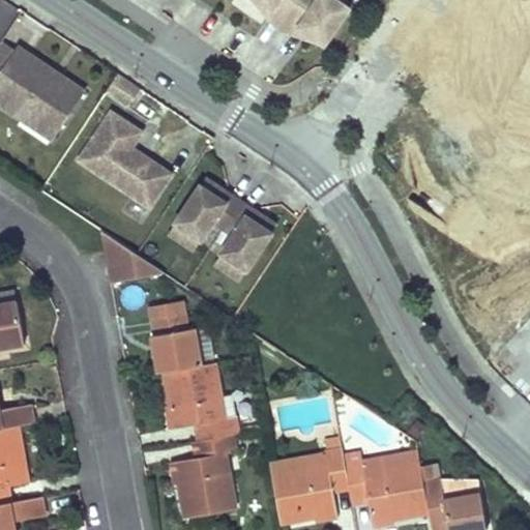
[(271,8),(258,0),(253,0),(277,29),(283,22),(268,12),(271,8)]
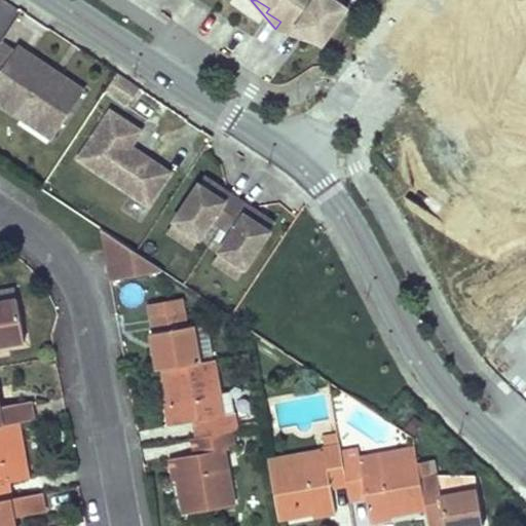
[(295,0),(256,0),(269,8),(266,12),(280,22),(295,0)]
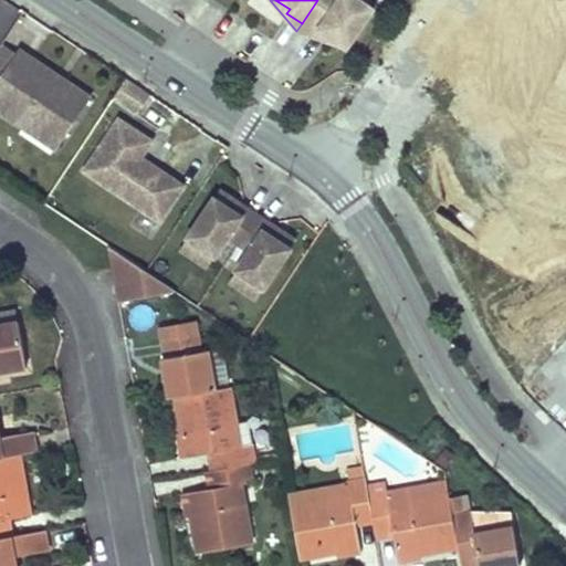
[(346,48),(373,9),(359,0),(317,0),(302,23),(316,34),(320,30),(346,48)]
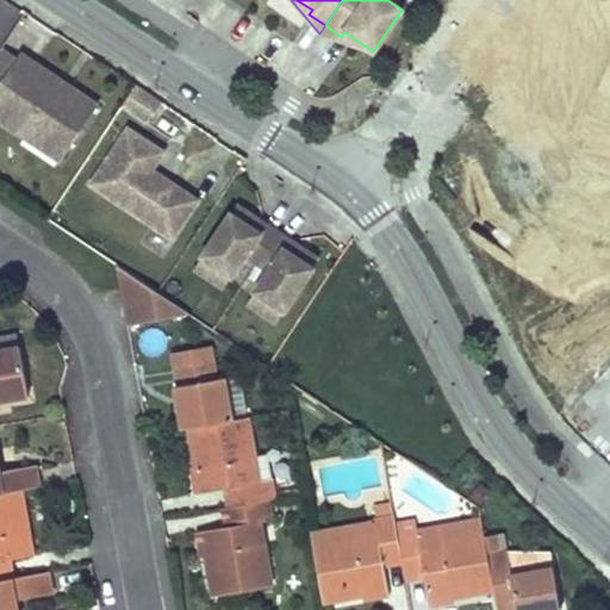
[(319,33),(373,51),(344,32),(341,37),(325,25),(319,33)]
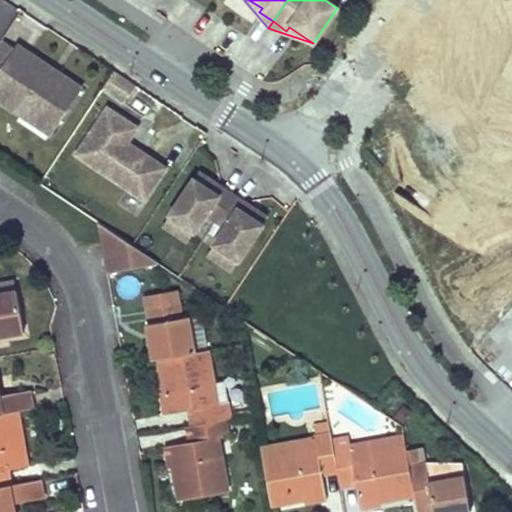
[(0,71),(15,48),(3,40),(0,43),(0,71)]
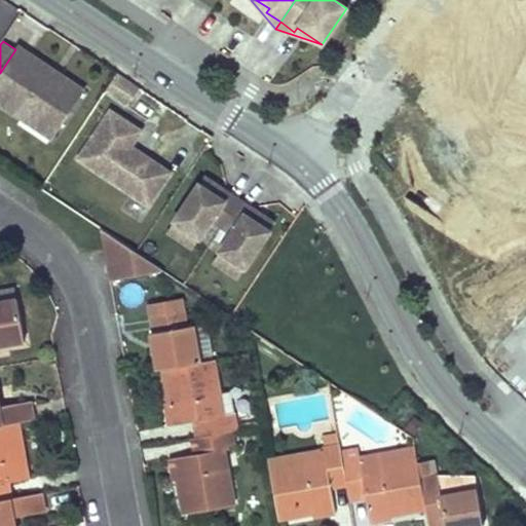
[(33,55),(19,45),(15,49),(0,73),(0,103),(23,118),(29,109),(60,129),(85,90),(61,74),(58,79),(30,61),(33,55)]
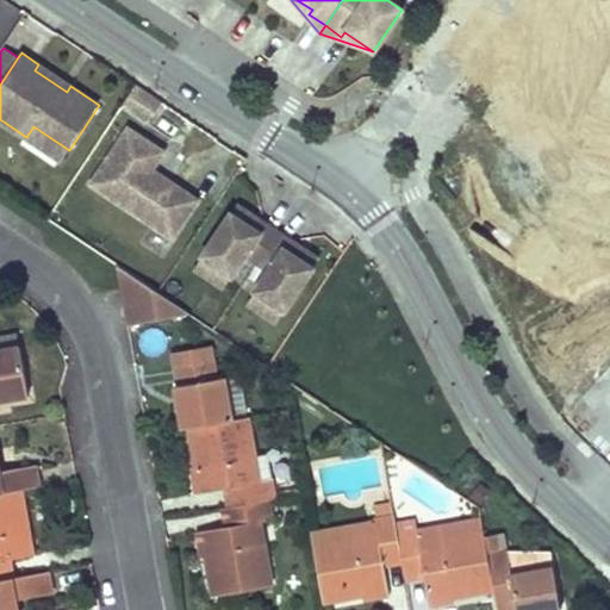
[(70,86),(38,64),(35,70),(67,92),(70,86)]
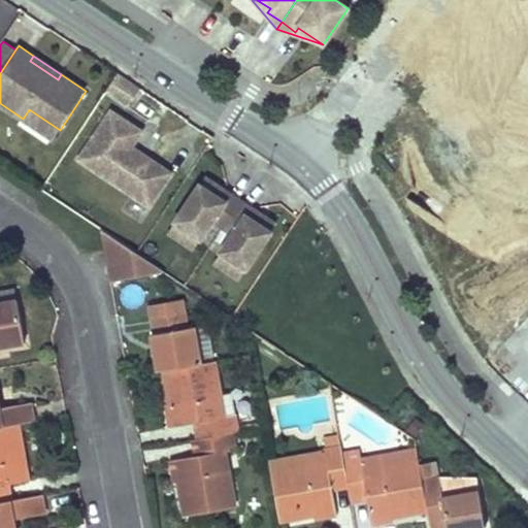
[(29,109),(23,119),(54,139),(60,130),(29,109)]
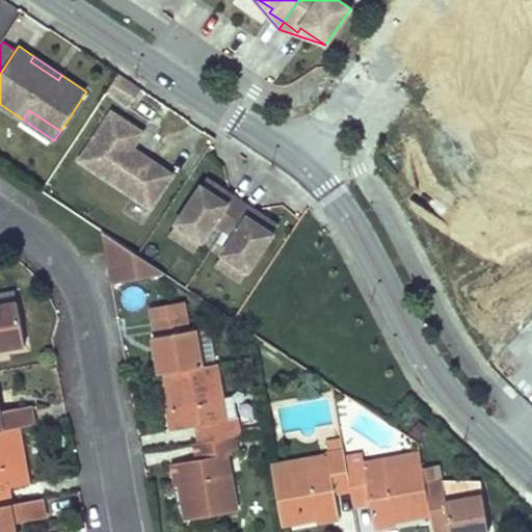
[(142,133),(113,113),(81,161),(134,195),(151,207),(173,176),(141,155),(138,159),(130,153),(133,149),(142,133)]
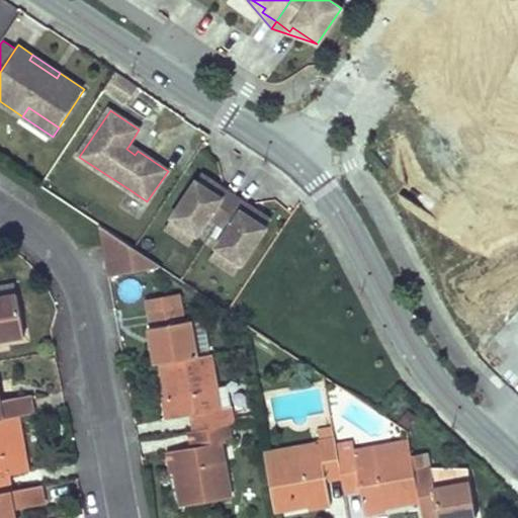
[(126,149),(135,155),(138,151),(130,145),(126,149)]
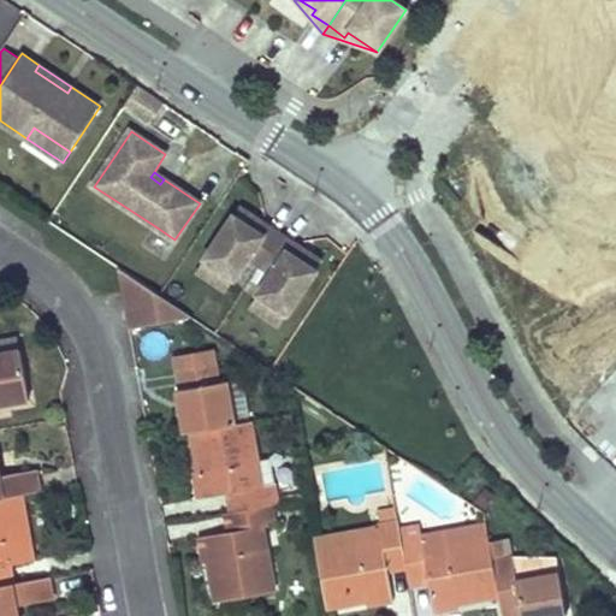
[(268,227),(240,209),(235,217),(262,236),(268,227)]
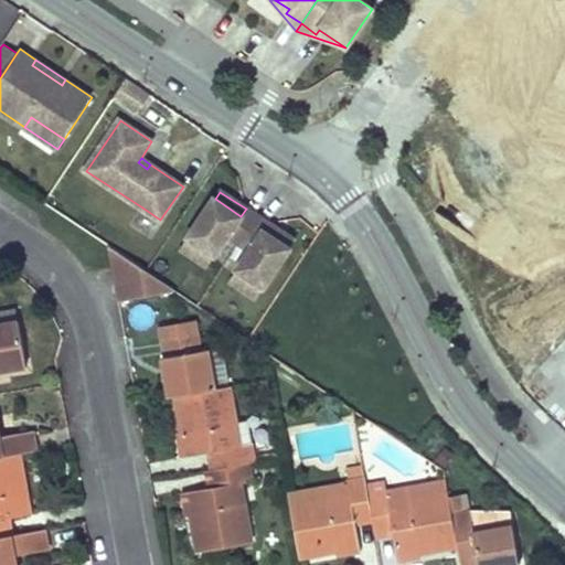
[(257,216),(246,209),(241,216),(215,199),(189,238),(215,256),(228,237),(240,244),(257,216)]
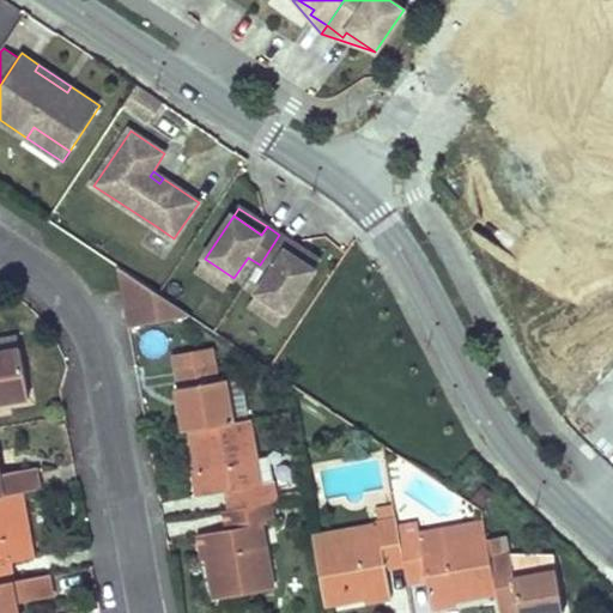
[(161,259),(174,238),(155,225),(141,246),(161,259)]
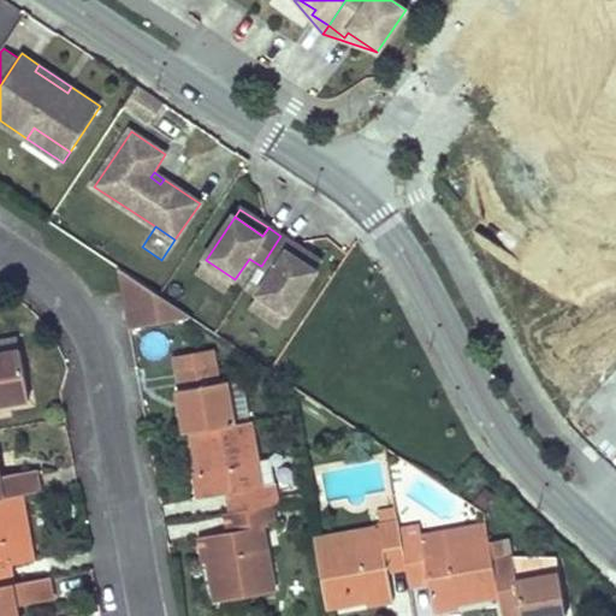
[(294,246),(280,236),(261,266),(273,274),(259,295),(289,314),(317,272),(289,254),(294,246)]
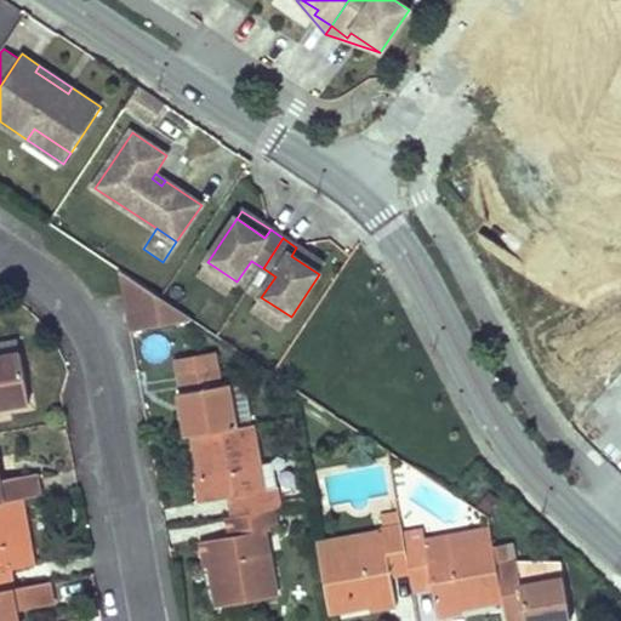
[(325,266),(296,248),(291,256),(319,274),(325,266)]
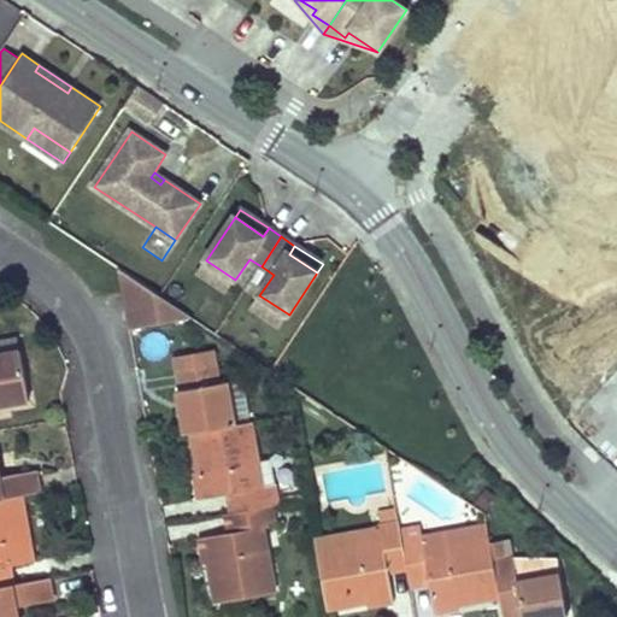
[(235,280),(206,260),(198,272),(227,292),(235,280)]
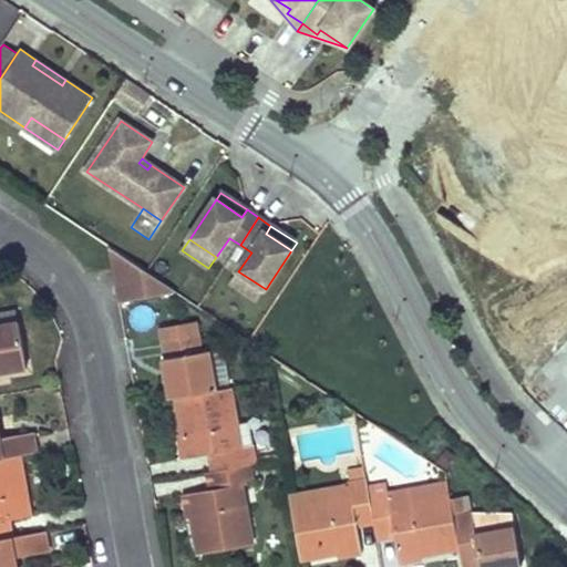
[(266,289),(238,271),(230,282),(258,301),(266,289)]
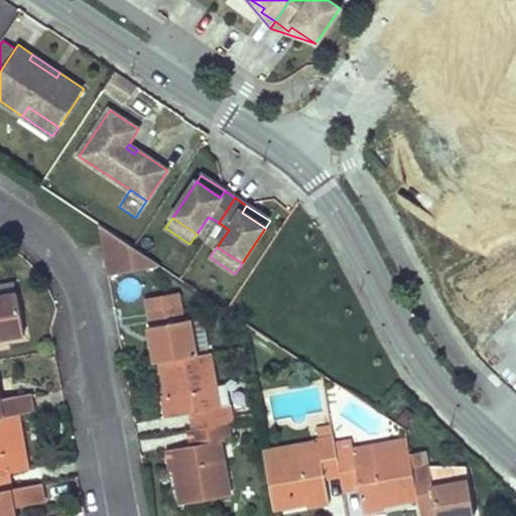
[(0,335),(23,332),(15,290),(13,279),(0,280),(0,335)]
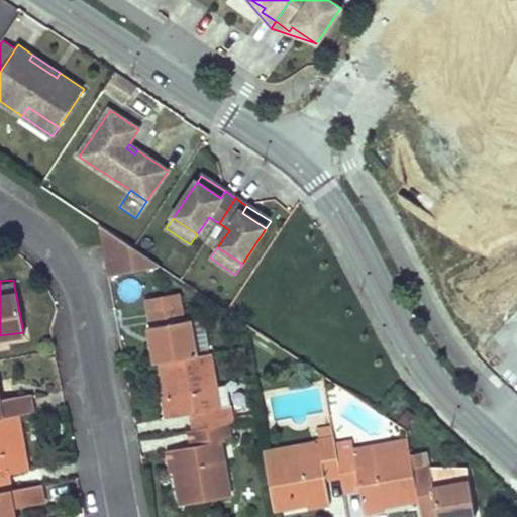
[(184,307),(181,308),(179,297),(149,302),(151,313),(153,328),(150,328),(157,366),(163,365),(199,357),(198,354),(193,321),(186,322),(184,307)]
